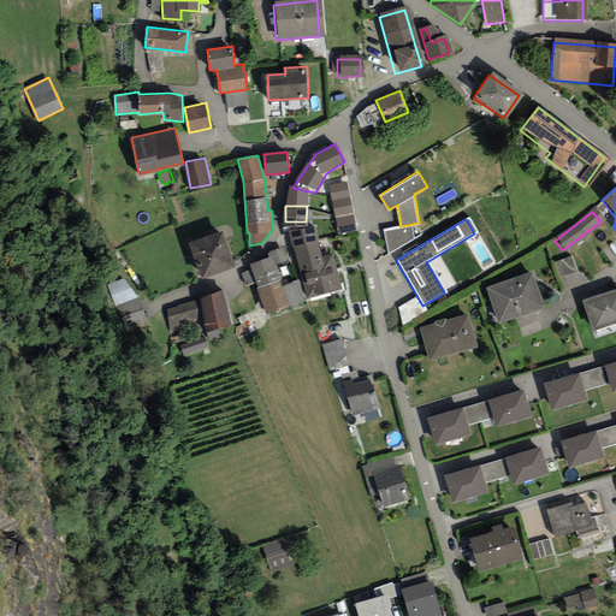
[(314,225),(290,231),(308,296),(342,286),(332,253),(323,256),(314,225)]
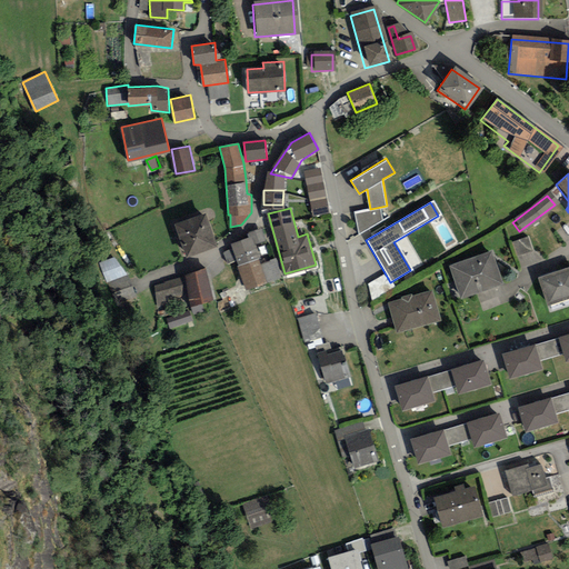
[(207,211),(176,223),(187,256),(219,243),(207,211)]
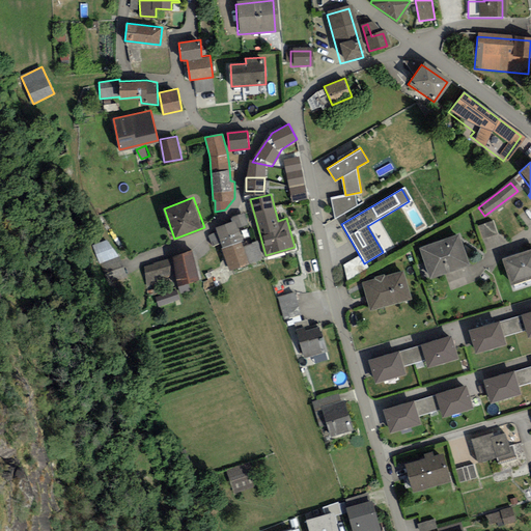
[(234,221),(216,227),(217,231),(207,234),(212,246),(220,243),(229,271),(262,260),(257,244),(243,248),(234,221)]
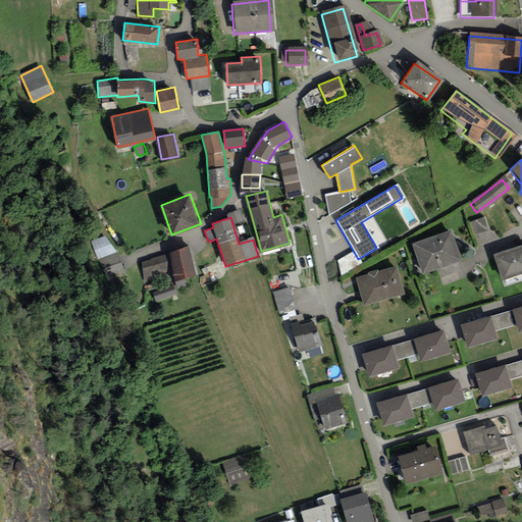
[(481,219),(469,224),(472,235),(485,230),(481,219)]
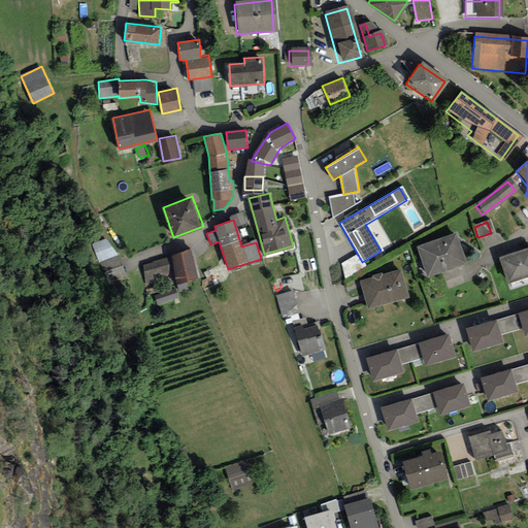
[(453,236),(416,249),(425,276),(462,263),(453,236)]
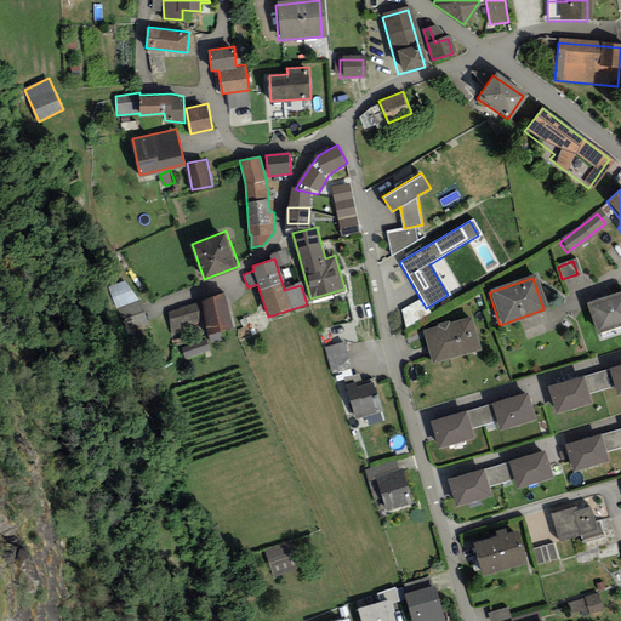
[(110,288),(119,308),(137,301),(130,280),(110,288)]
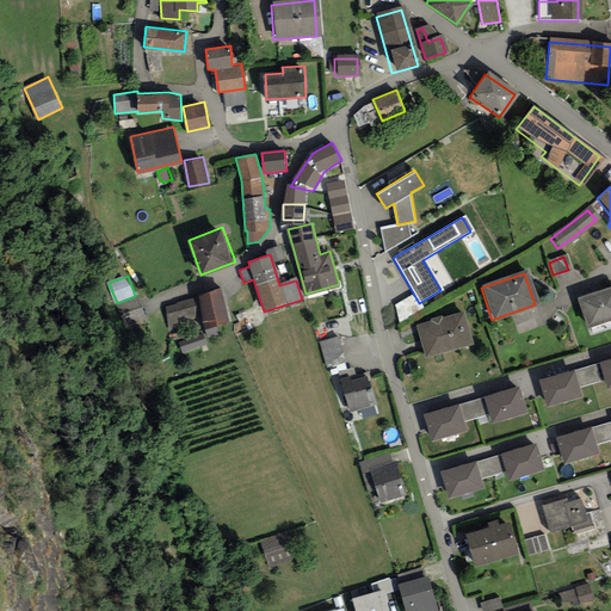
[(199,300),(165,309),(171,329),(202,322),(204,328),(233,321),(223,288),(198,294),(199,300)]
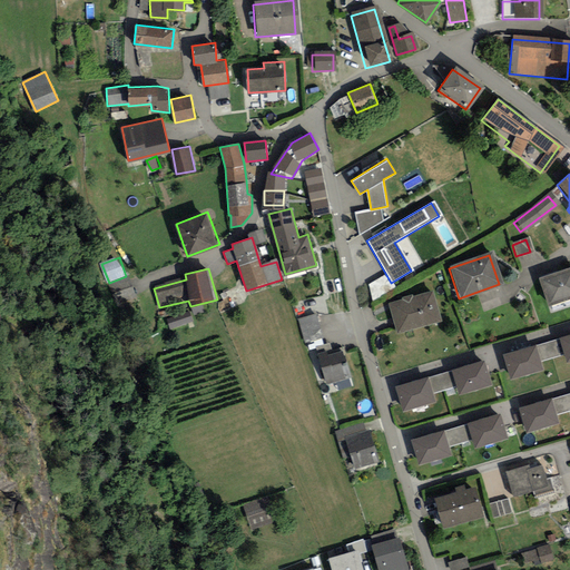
[(569,278),(568,272),(539,282),(547,305),(569,296),(569,278)]
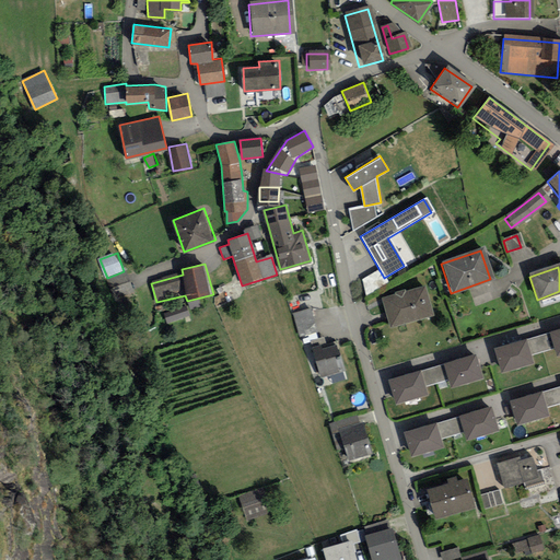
[(422,289),(381,301),(388,328),(430,316),(422,289)]
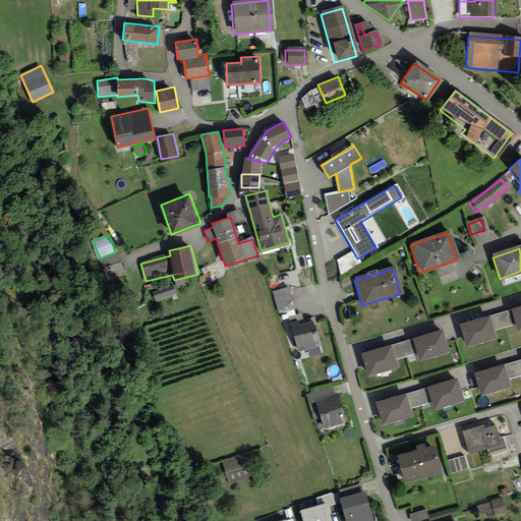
[(158,301),(178,292),(175,285),(155,293),(158,301)]
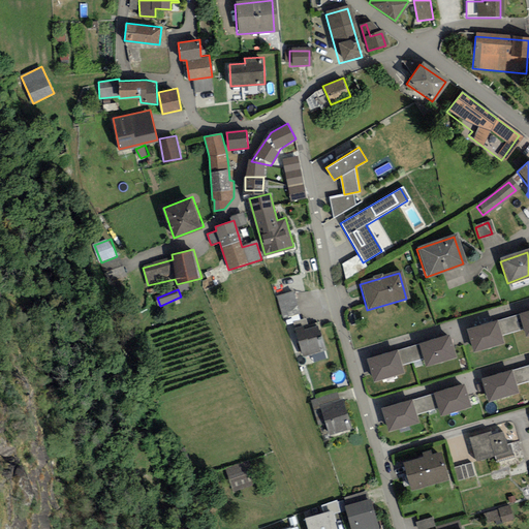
[(279,296),(284,315),(301,311),(294,291),(279,296)]
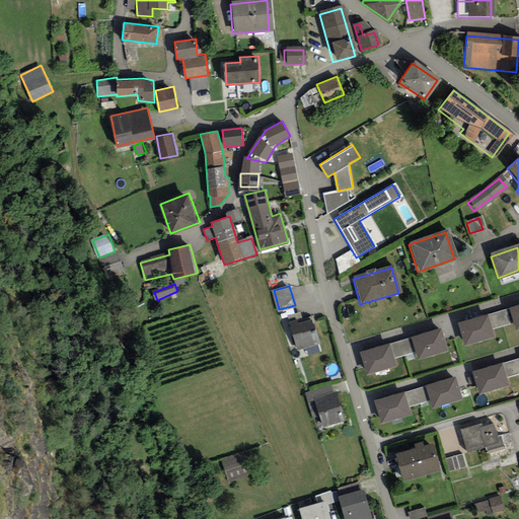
[(518,303),(510,307),(514,321),(517,329),(518,328),(518,303)]
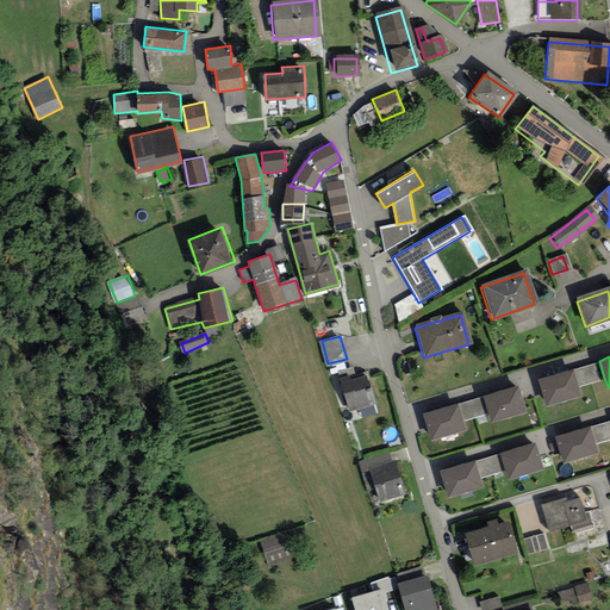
[(599,361),(574,369),(579,386),(604,378),(599,361)]
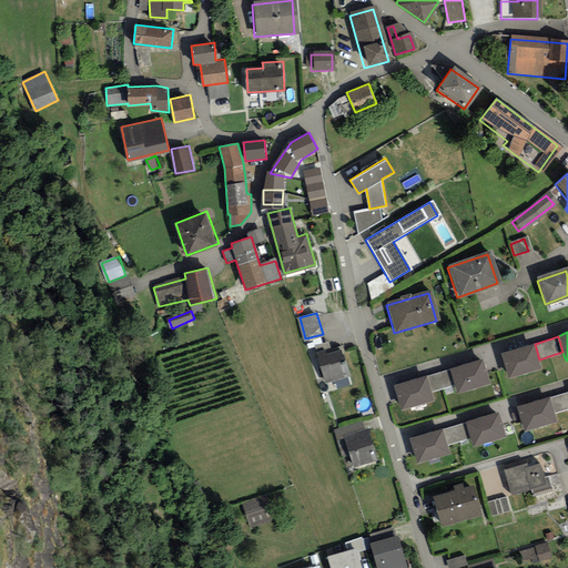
[(535,342),(501,352),(509,377),(543,367),(539,359),(535,344),(535,342)]
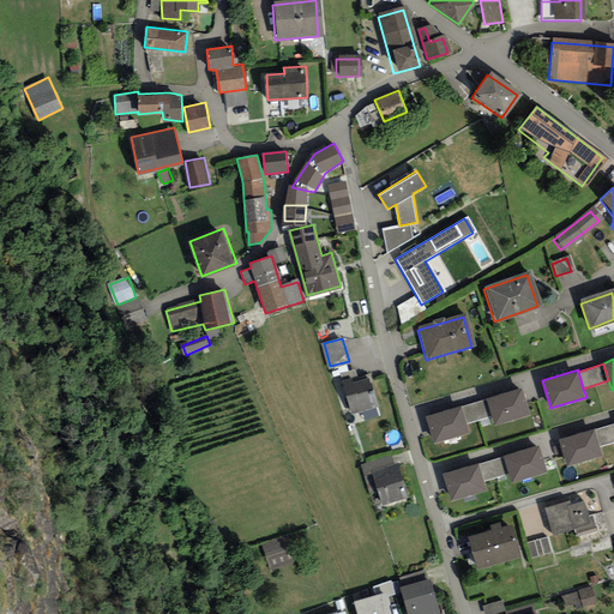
[(363,379),(341,385),(349,414),(372,408),(363,379)]
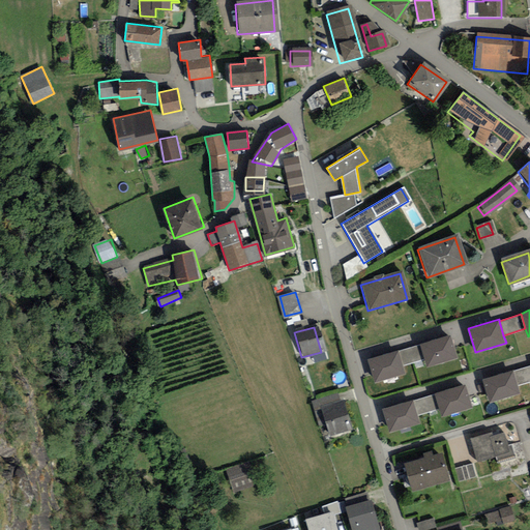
[(451,333),(421,343),(421,344),(425,358),(429,366),(459,357),(451,333)]
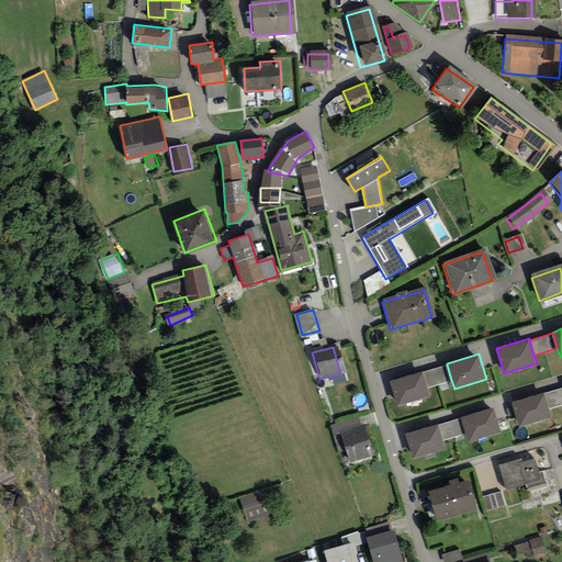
[(447,364),(423,371),(428,388),(451,380),(447,364)]
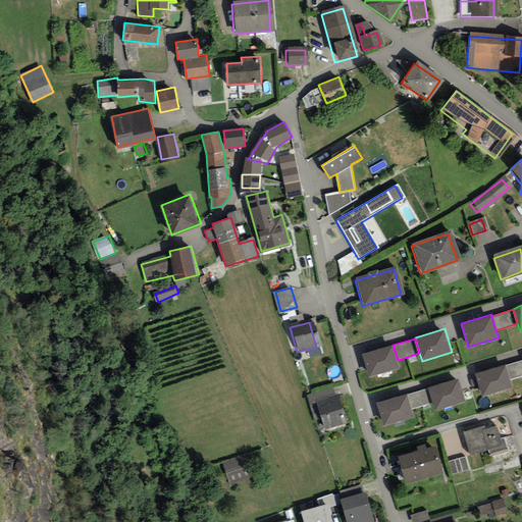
[(393,344),(363,353),(370,375),(400,366),(398,360),(393,345),(393,344)]
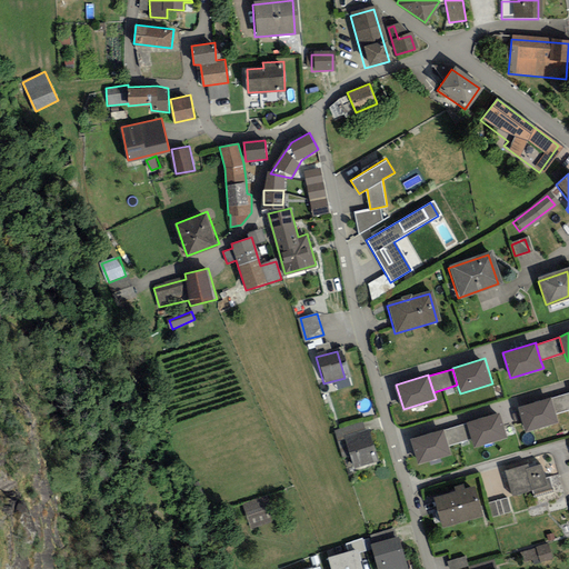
[(568,392),(552,398),(557,413),(568,409),(568,392)]
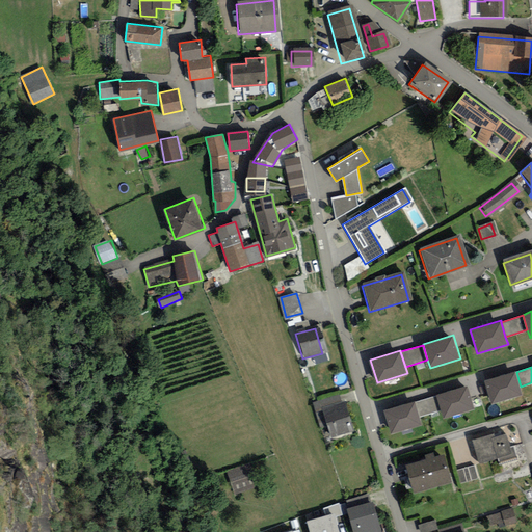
[(515,370),(485,379),(493,403),(523,394),(521,387),(516,372),(515,370)]
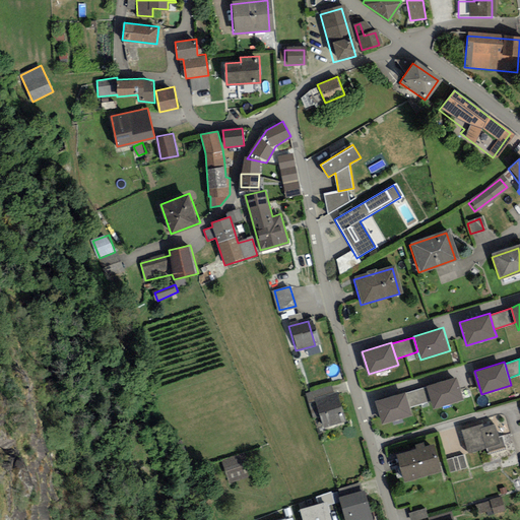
[(457,376),(427,385),(428,386),(432,401),(434,408),(464,399),(457,376)]
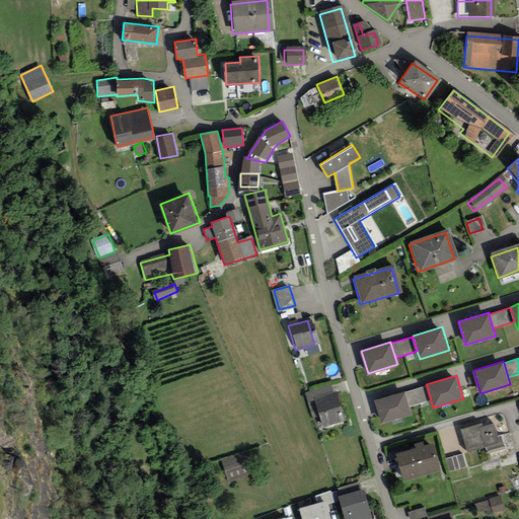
[(431,400),(427,385),(405,392),(410,406),(431,400)]
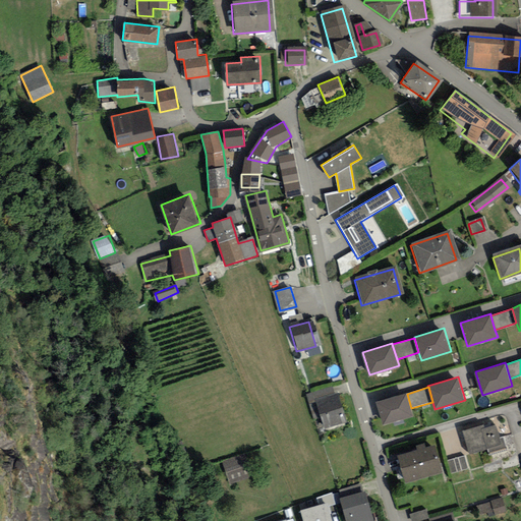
[(406,392),(377,401),(384,424),(413,415),(411,408),(407,394),(406,392)]
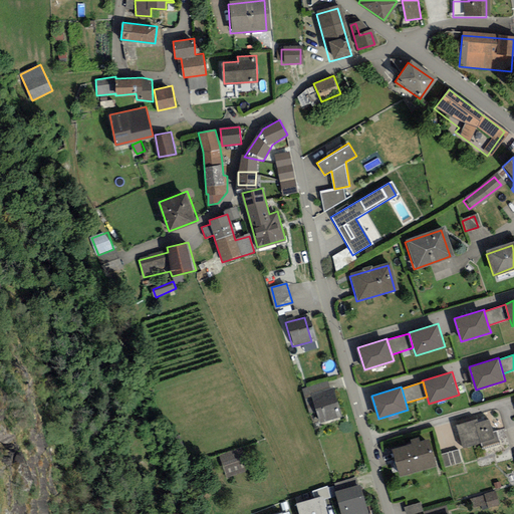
[(310,394),(318,422),(338,417),(330,389),(310,394)]
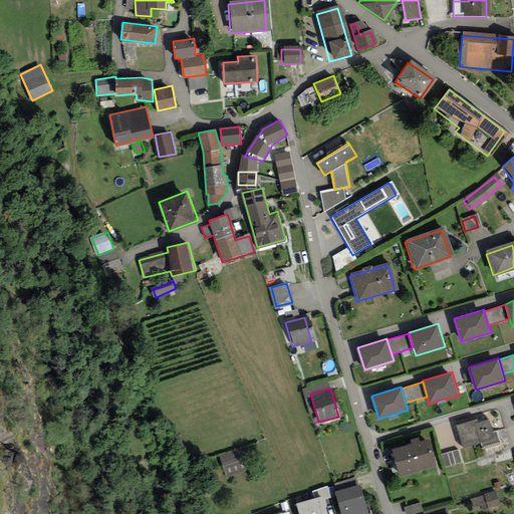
[(456,425),(463,447),(481,442),(482,446),(499,441),(496,431),(494,432),(490,419),(477,423),(477,419),(456,425)]
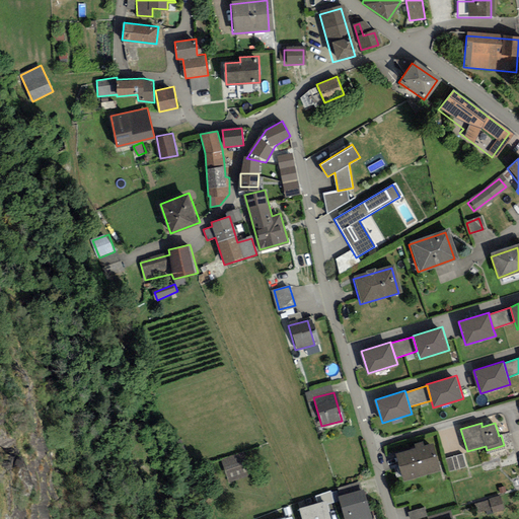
[(392,455),(399,480),(436,469),(429,445),(392,455)]
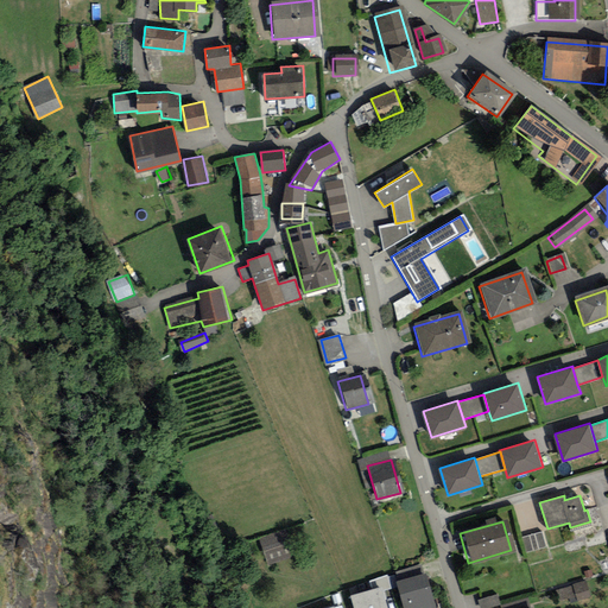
[(286,529),(259,538),(268,564),(296,556),(286,529)]
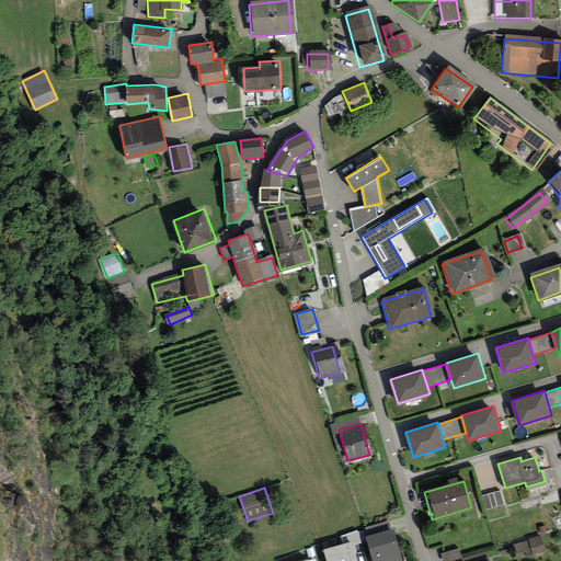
[(500,491),(481,496),(485,510),(504,504),(500,491)]
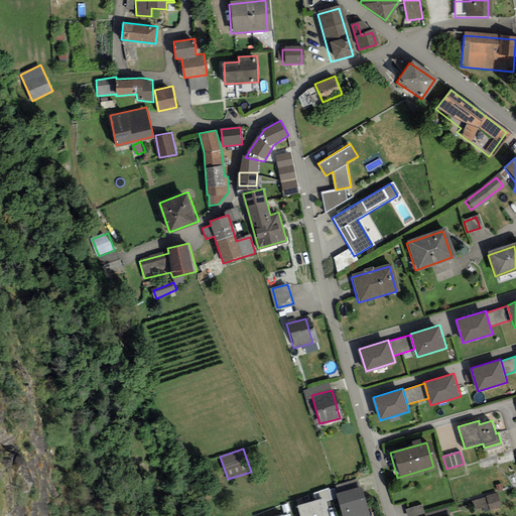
[(337,493),(343,515),(368,515),(370,515),(362,486),(337,493)]
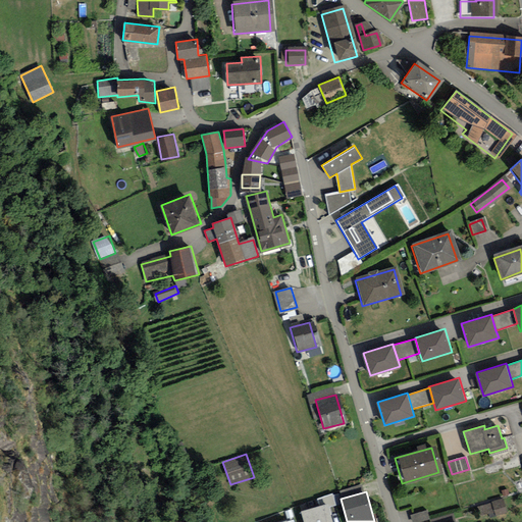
[(490,503),(480,506),(483,515),(494,512),(496,516),(508,512),(504,498),(490,502),(490,503)]
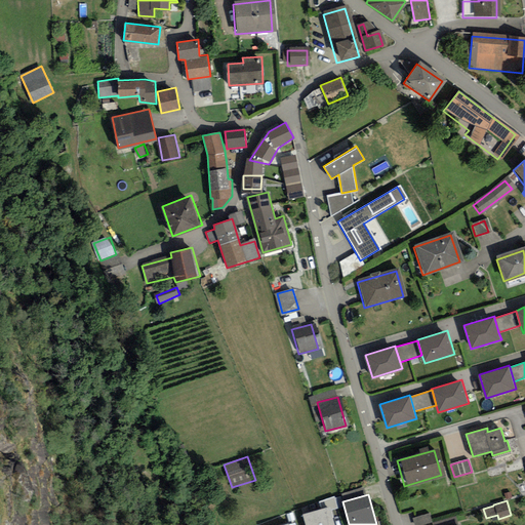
[(334,524),(329,506),(303,514),(306,524),(334,524)]
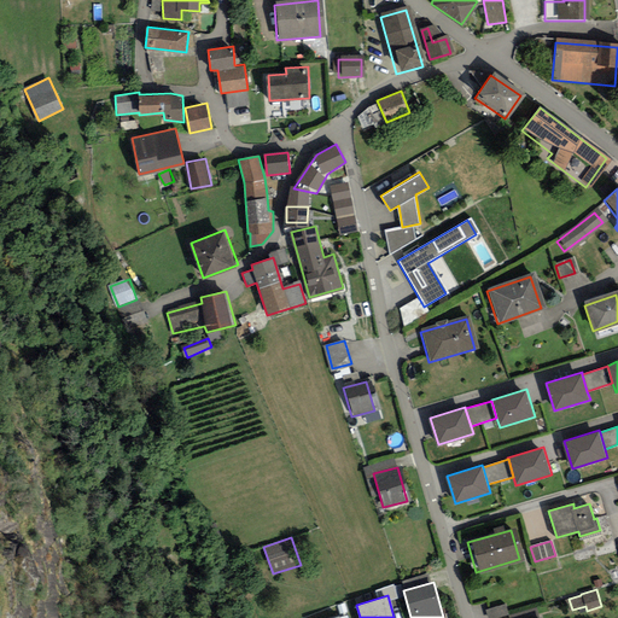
[(506,604),(487,608),(489,617),(494,617),(509,613),(506,604)]
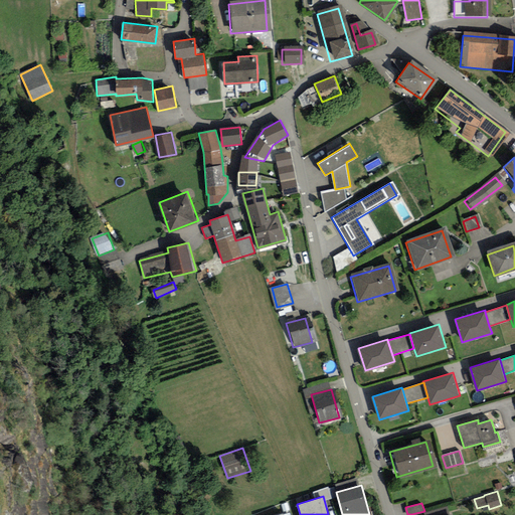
[(256,514),(286,514),(282,505),(258,514),(256,514)]
